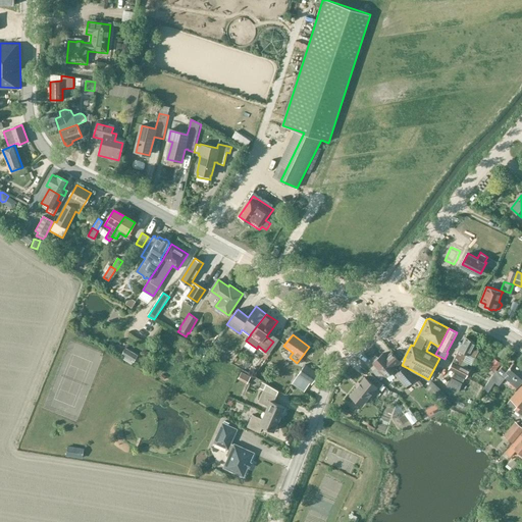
[(479,350),(473,348),(476,342),(466,336),(459,351),(450,368),(467,378),(471,370),(462,365),(468,354),(475,357),(479,350)]
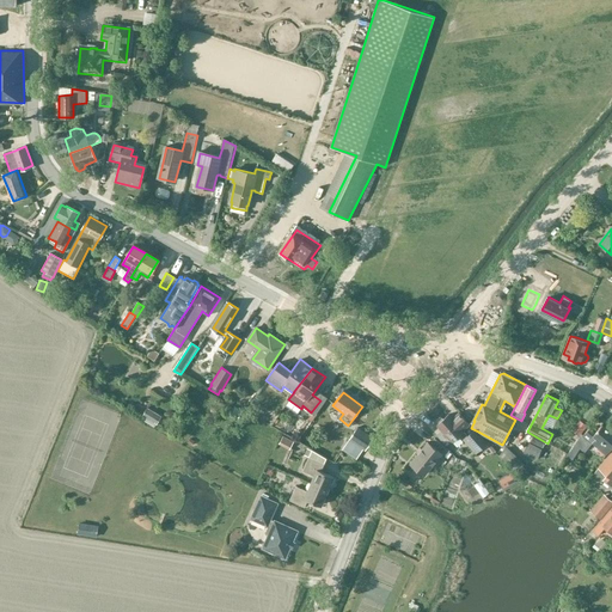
[(155,426),(160,417),(145,409),(140,417),(155,426)]
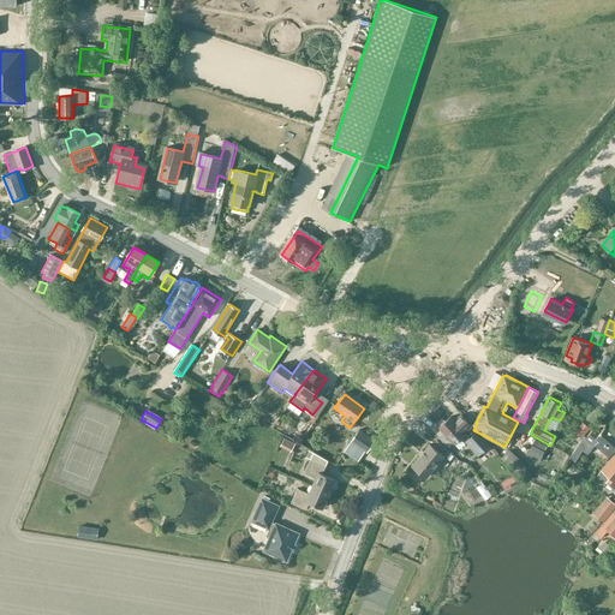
[(451,416),(446,419),(442,419),(437,423),(439,427),(437,428),(454,445),(467,434),(466,433),(472,427),(461,413),(454,419),(451,416)]
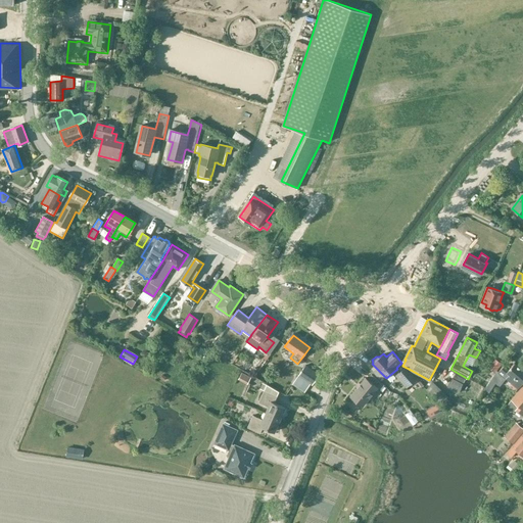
[(505,368),(500,373),(496,371),(485,389),(489,392),(496,382),(501,386),(508,378),(519,388),(522,383),(522,369),(516,364),(509,372),(505,368)]
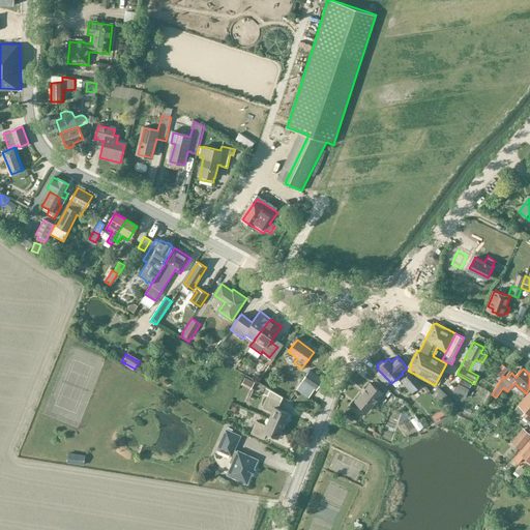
[(504,374),(500,371),(495,376),(499,379),(504,374)]
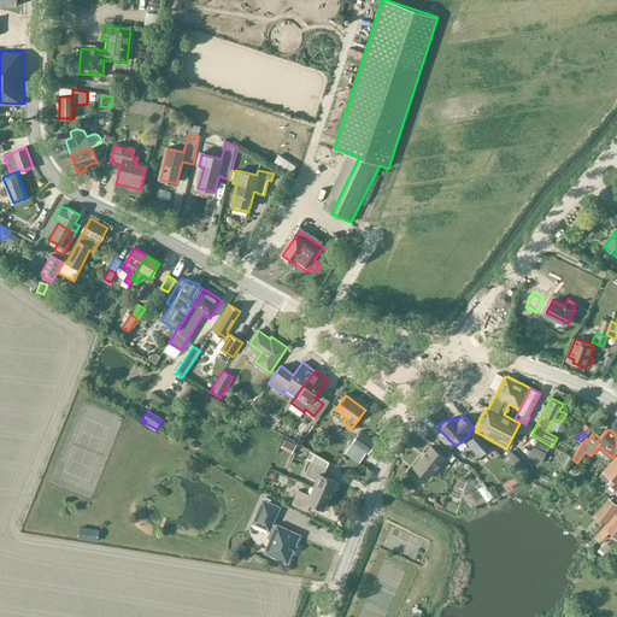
[(370,456),(376,446),(377,445),(358,433),(345,456),(360,465),(368,454),(370,456)]
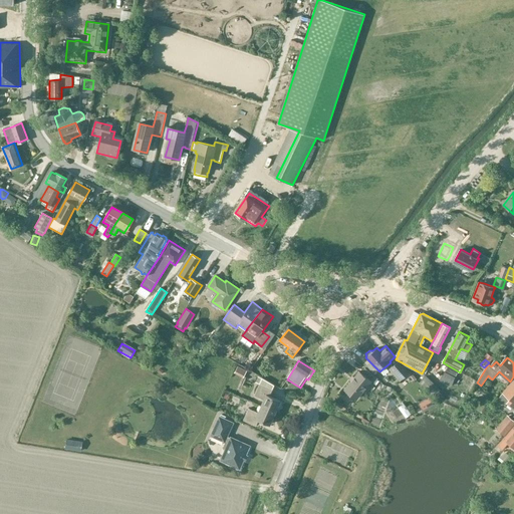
[(400,381),(409,372),(399,360),(389,369),(400,381)]
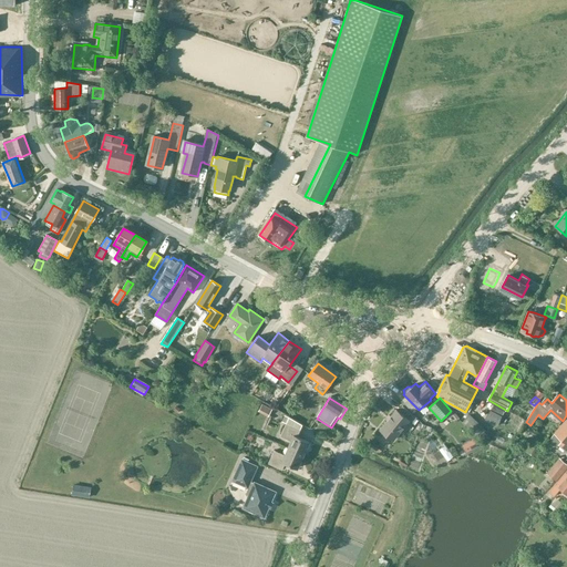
[(275,412),(277,404),(267,400),(264,408),(275,412)]
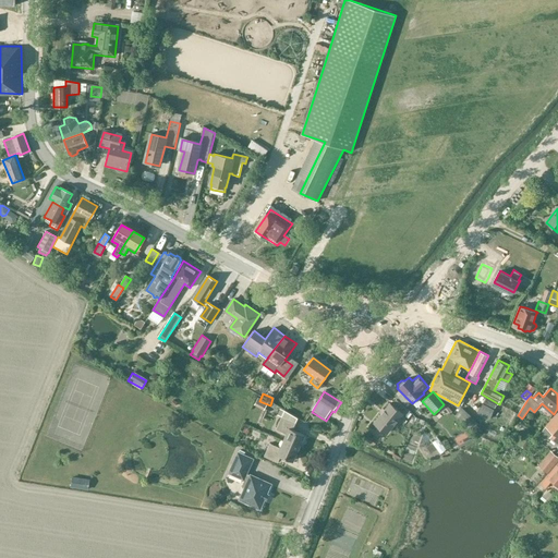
[(404,420),(411,411),(397,400),(392,405),(389,403),(374,422),(388,433),(401,416),(404,420)]
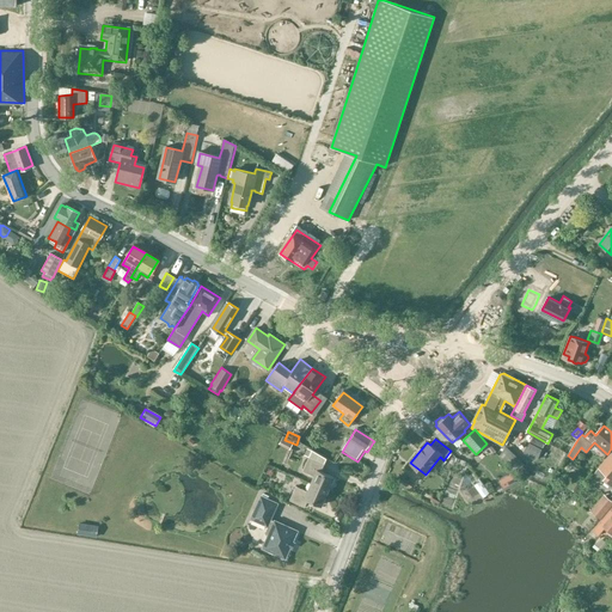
[(502,451),(499,454),(516,471),(524,463),(507,446),(502,451)]
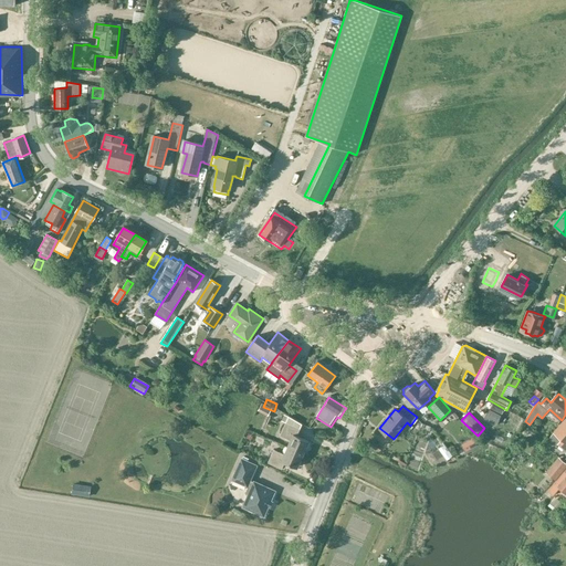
[(565,418),(548,439),(556,446),(557,443),(565,450),(565,418)]
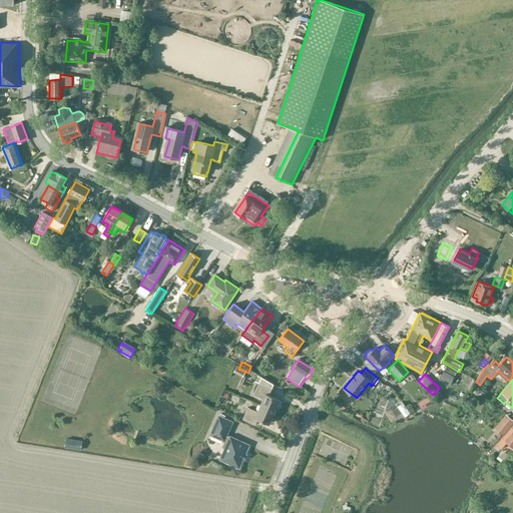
[(264,398),(261,405),(275,411),(280,399),(269,395),(272,389),(260,384),(254,394),(264,398)]
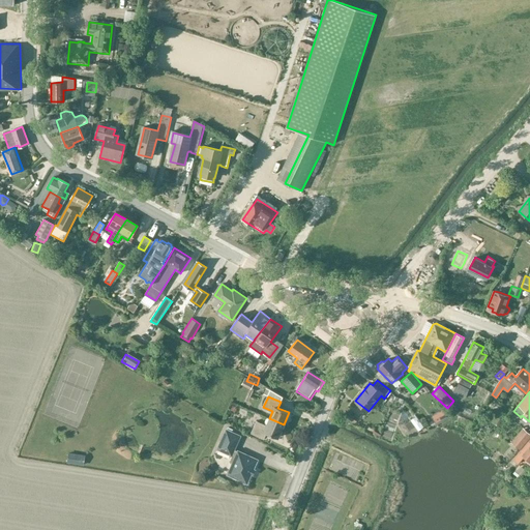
[(459,409),(452,404),(447,409),(453,414),(459,409)]
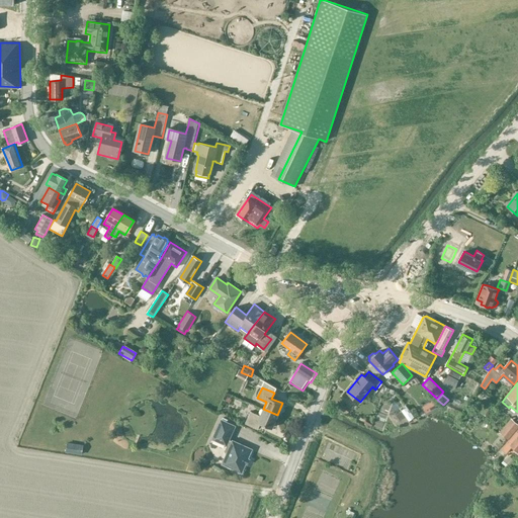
[(405,409),(415,419),(420,414),(410,404),(405,409)]
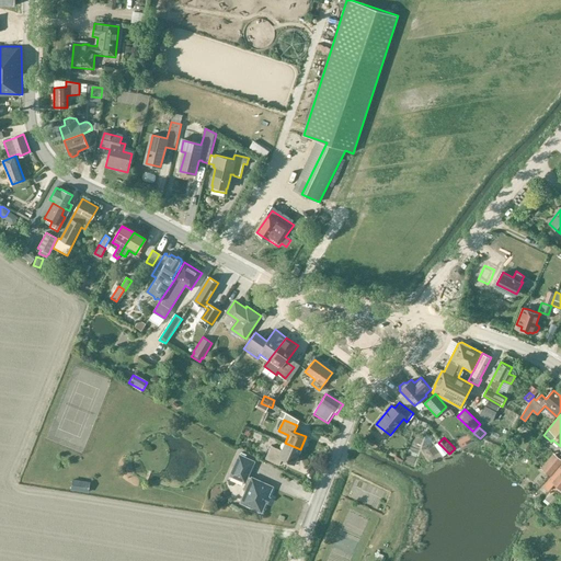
[(295,462),(300,449),(285,443),(282,450),(272,446),(266,458),(279,464),(283,457),(295,462)]
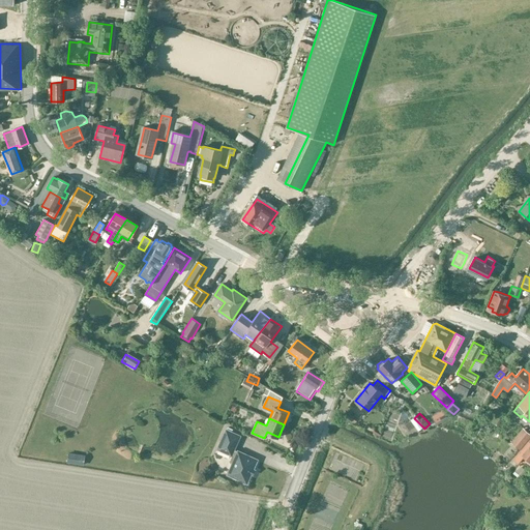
[(529,437),(529,433),(523,428),(510,442),(520,449),(529,437)]
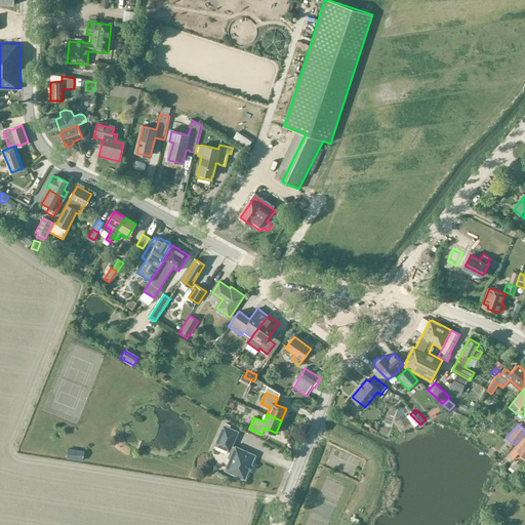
[(239,475),(244,478),(254,455),(236,447),(232,445),(238,432),(225,426),(216,444),(231,450),(229,455),(230,457),(232,457),(227,470),(232,472),(231,473),(239,476),(239,475)]
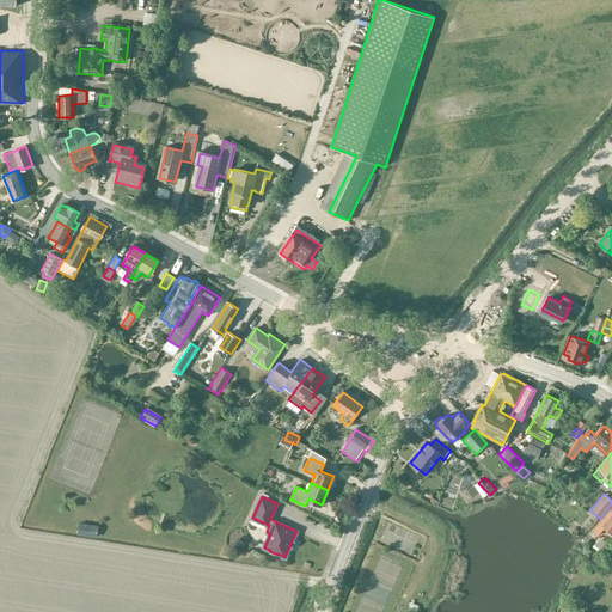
[(611,506),(593,528),(599,532),(604,526),(611,533),(611,506)]
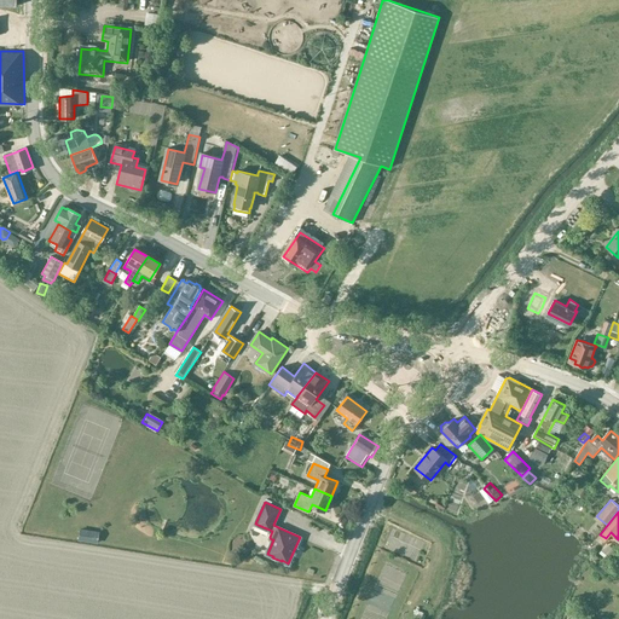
[(99,531),(80,528),(79,541),(98,543),(99,531)]
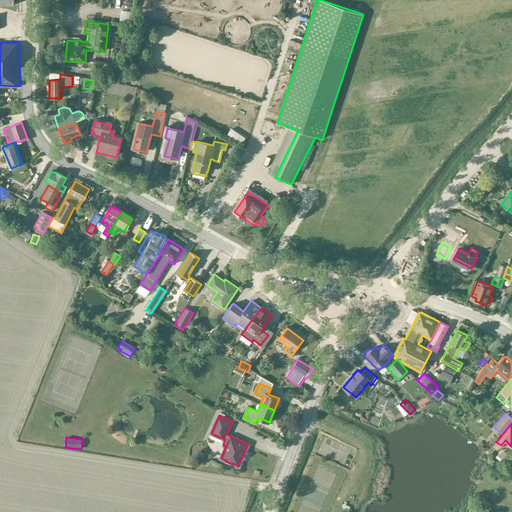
[(255,451),(268,457),(271,451),(257,445),(255,451)]
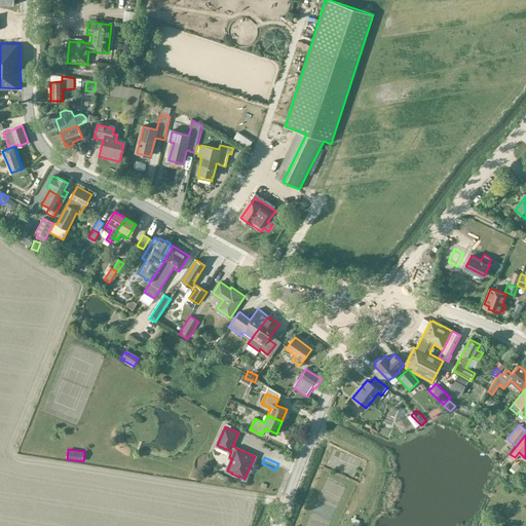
[(256,476),(269,482),(272,477),(259,471),(256,476)]
